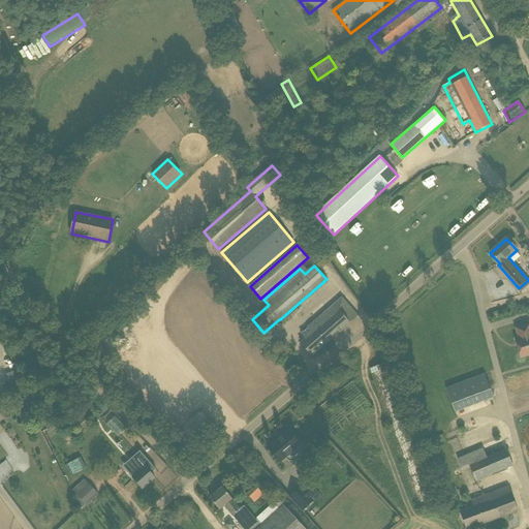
[(301,343),(312,356),(359,316),(342,299),(302,334),(306,339),(301,343)]
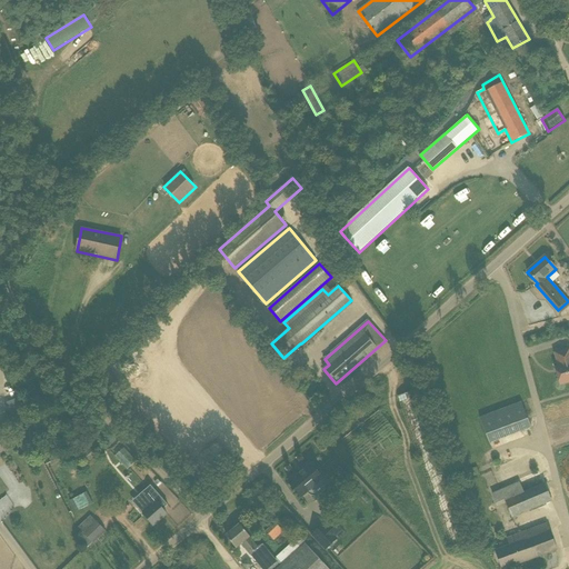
[(556,368),(560,386),(568,382),(568,349),(555,353),(559,367),(556,368)]
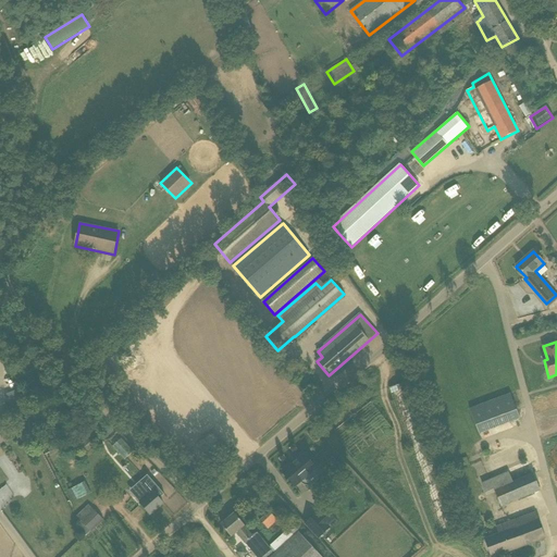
[(14,390),(4,394),(11,403),(19,398),(14,390)]
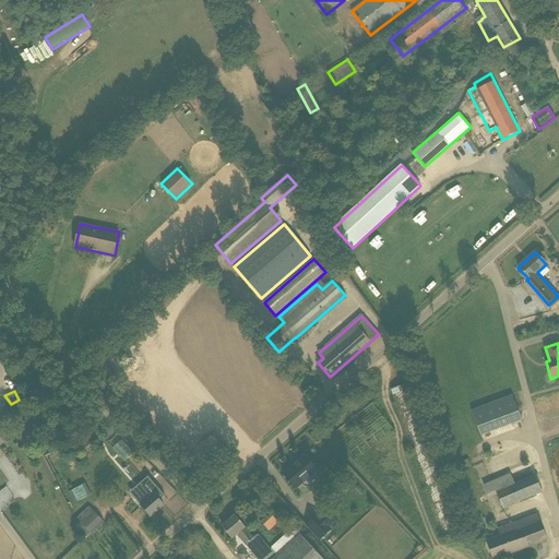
[(480,436),(522,420),(512,395),(472,411),(480,436)]
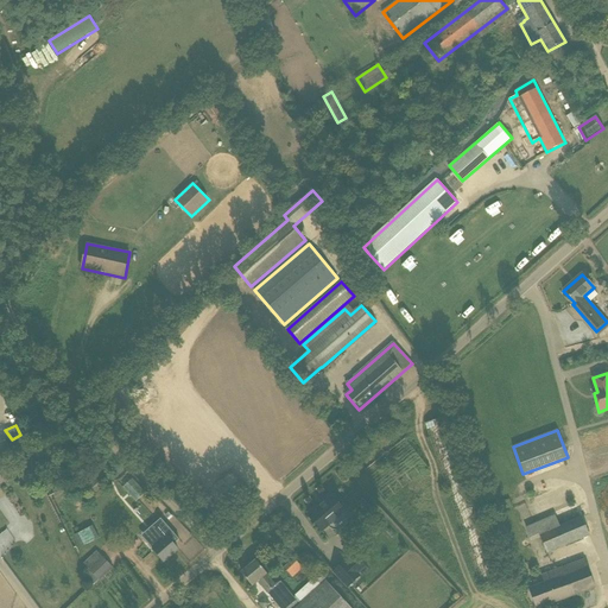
[(365,470),(387,501),(429,469),(406,439),(365,470)]
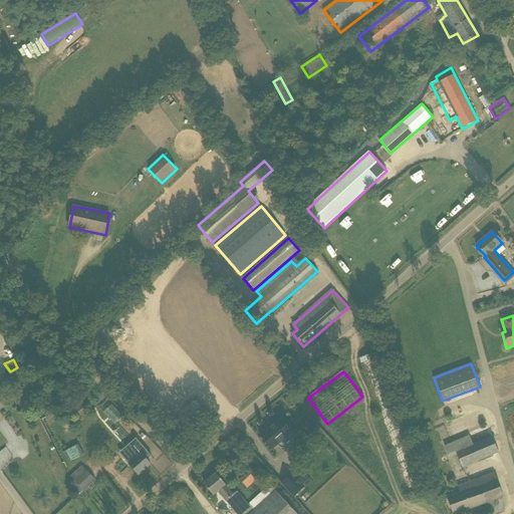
[(77,420),(88,410),(82,404),(72,414),(77,420)]
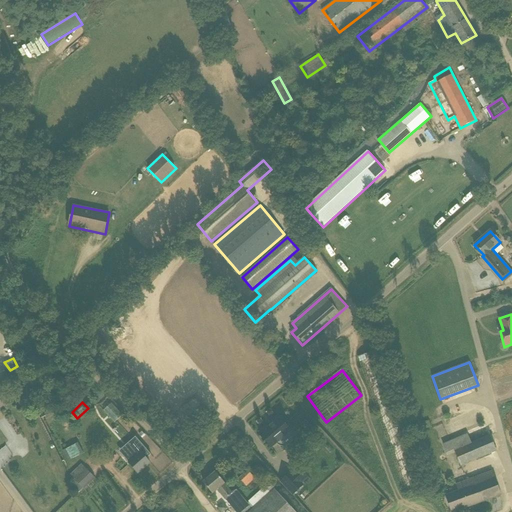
[(291,431),(280,418),(260,435),(271,448),(291,431)]
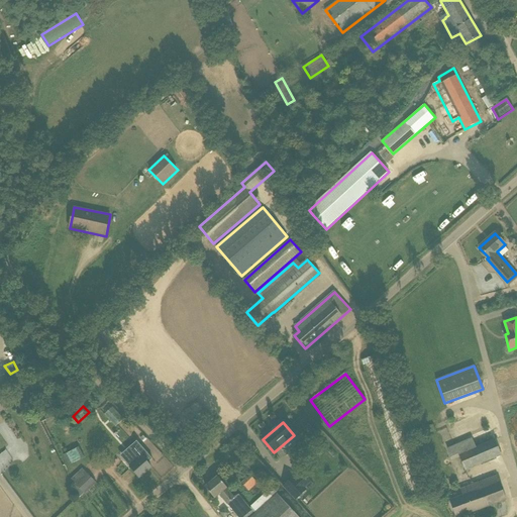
[(466,471),(502,455),(489,424),(452,440),(466,471)]
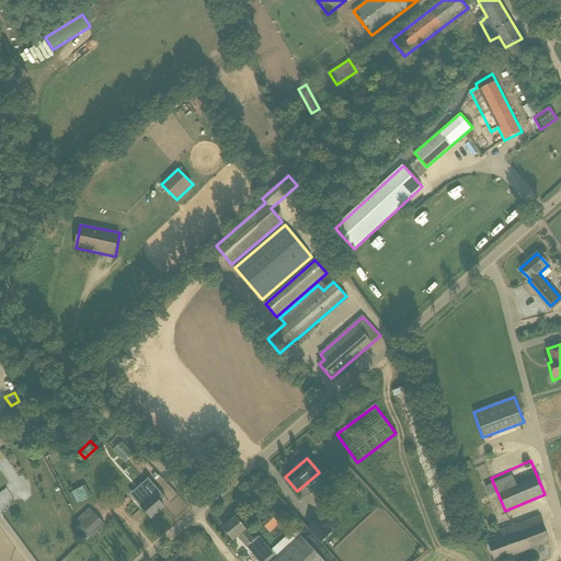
[(160,495),(149,482),(142,489),(146,493),(136,501),(141,507),(151,518),(164,507),(157,499),(160,495)]
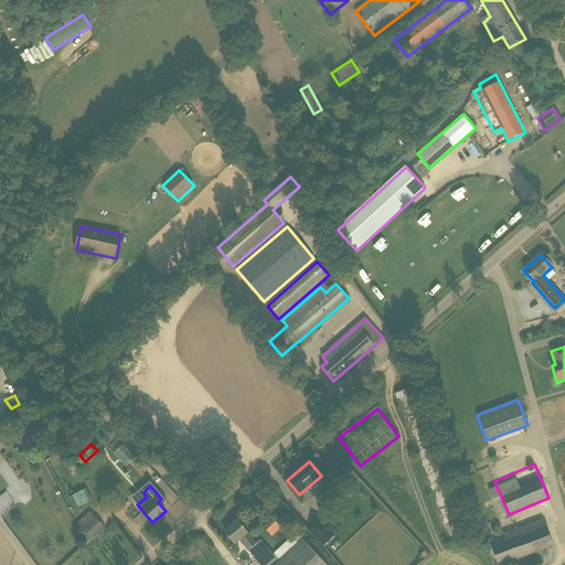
[(281,492),(277,488),(272,493),(275,498),(281,492)]
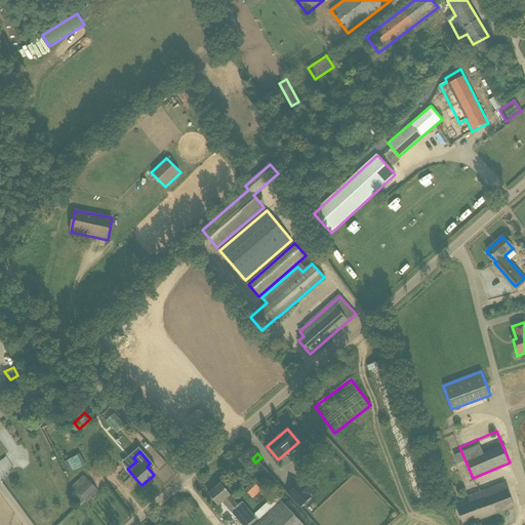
[(80,454),(68,459),(73,470),(85,465),(80,454)]
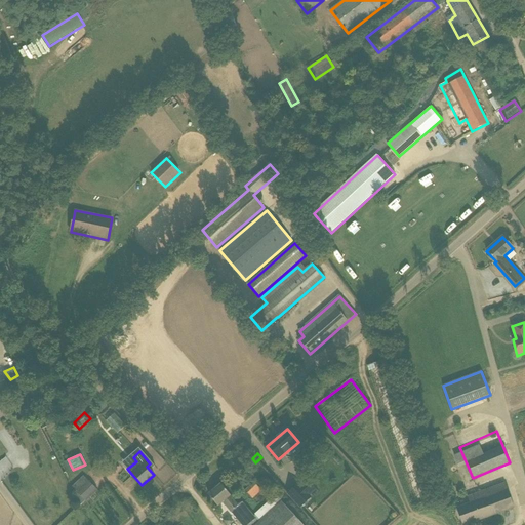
[(94,499),(82,473),(69,479),(81,506),(94,499)]
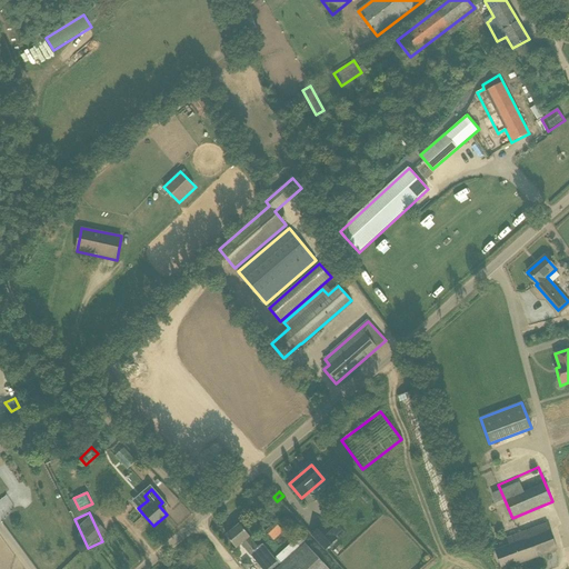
[(332,520),(326,527),(323,525),(312,535),(326,550),(337,539),(335,537),(342,530),(332,520)]
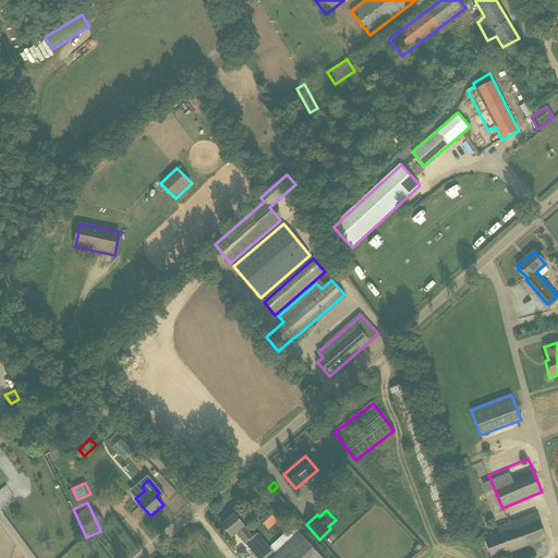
[(262,520),(267,528),(277,520),(271,512),(262,520)]
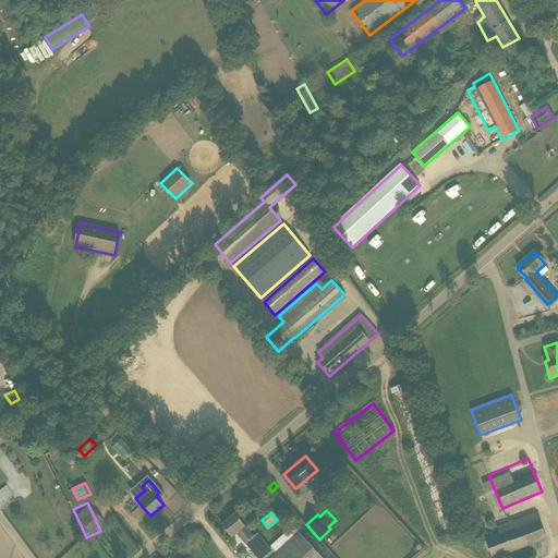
[(495,557),(546,540),(537,513),(497,529),(499,535),(485,541),(492,557),(495,557)]
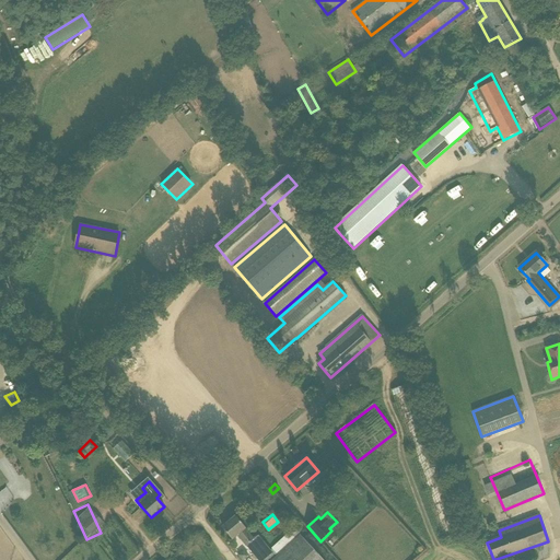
[(236,516),(222,528),(232,539),(237,535),(258,559),(266,559),(273,553),(258,536),(254,539),(245,528),(236,516)]
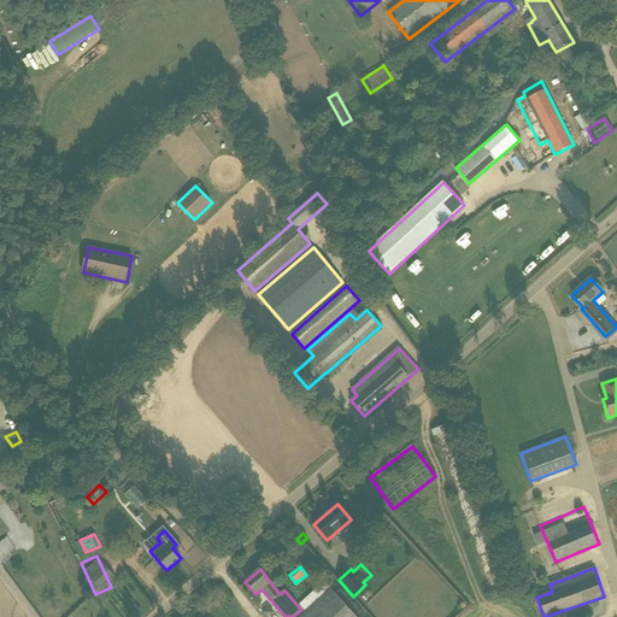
[(301,610),(293,616),(354,616),(327,586),(301,610)]
